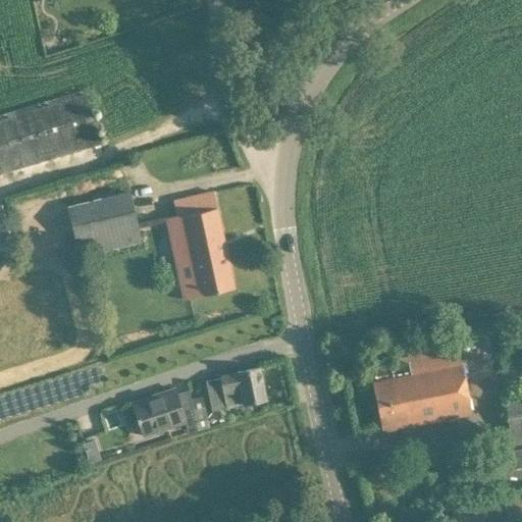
[(258,50),(269,48),(267,36),(256,39),(258,50)]
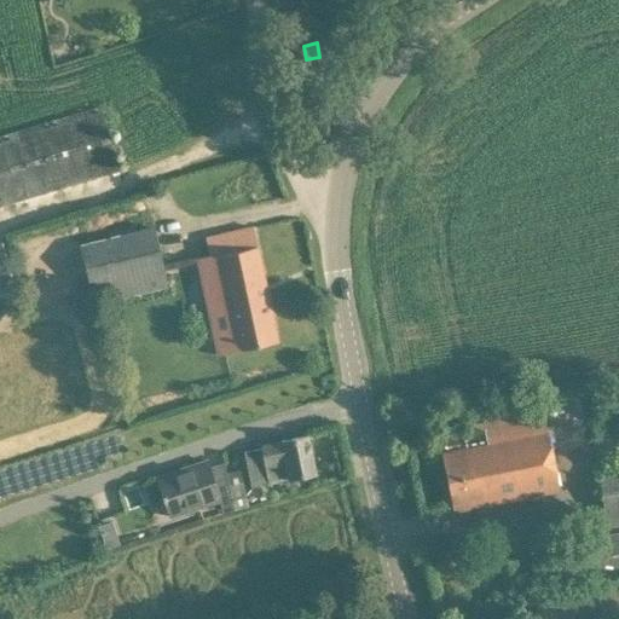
[(0,206),(117,172),(103,123),(98,106),(0,136),(0,206)]
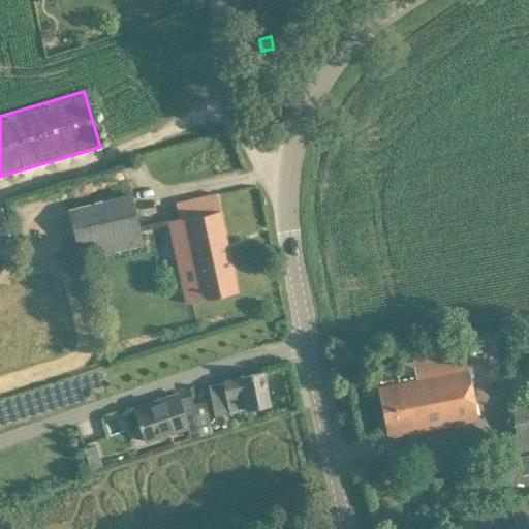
[(103,199),(66,210),(75,245),(80,262),(81,262),(144,246),(131,192),(103,199)]
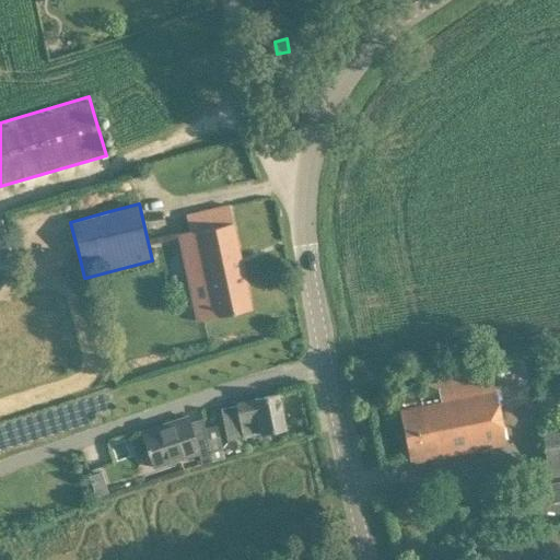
[(176,235),(191,300),(197,322),(251,308),(229,206),(184,216),(187,232),(176,235)]
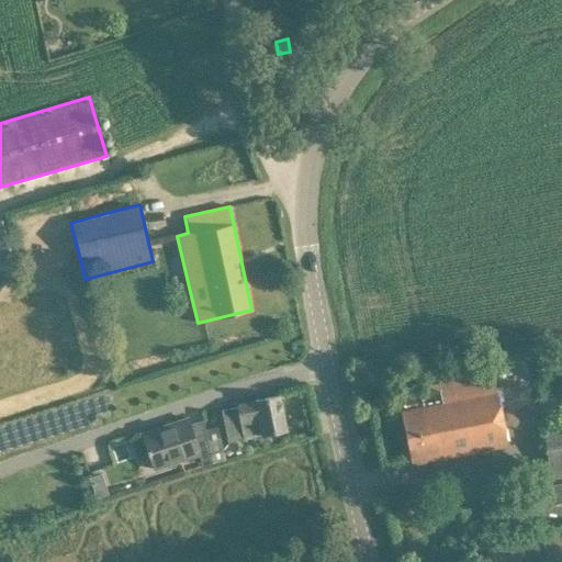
[(45,218),(52,237),(64,233),(58,214),(45,218)]
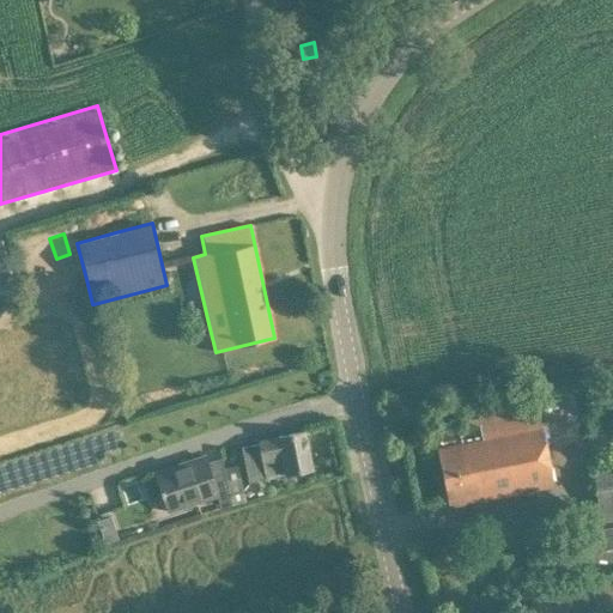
[(536,405),(432,426),(448,501),(462,497),(463,503),(553,484),(536,405)]
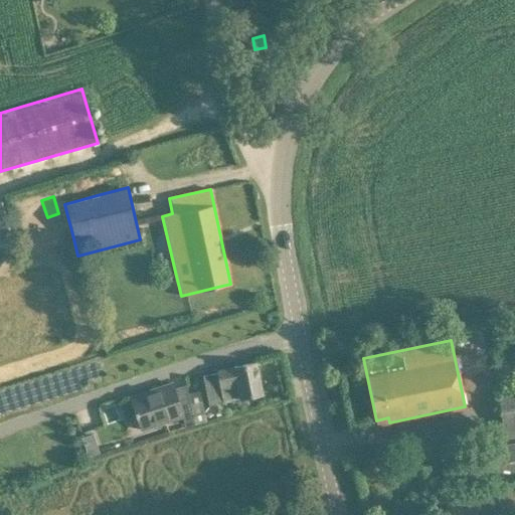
[(240,400),(263,395),(255,362),(216,371),(217,373),(203,376),(209,406),(224,403),(220,387),(236,384),(240,400)]
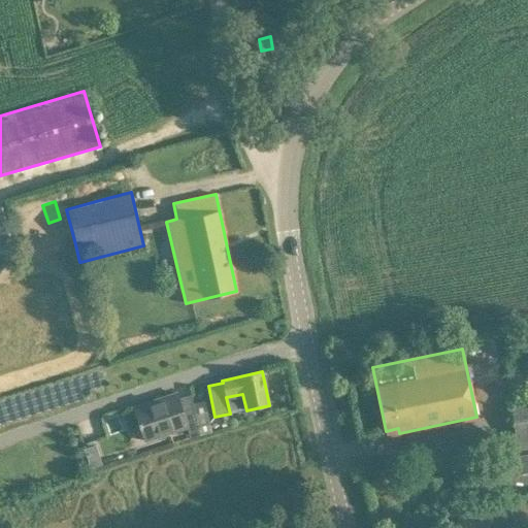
[(527,389),(508,392),(516,450),(527,448),(527,389)]
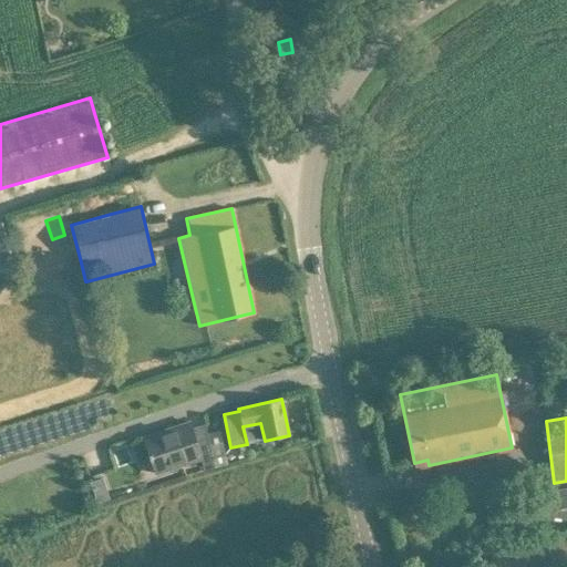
[(189,423),(145,437),(150,453),(148,454),(150,459),(152,457),(156,474),(200,460),(204,466),(213,463),(207,432),(206,424),(192,429),(189,423)]
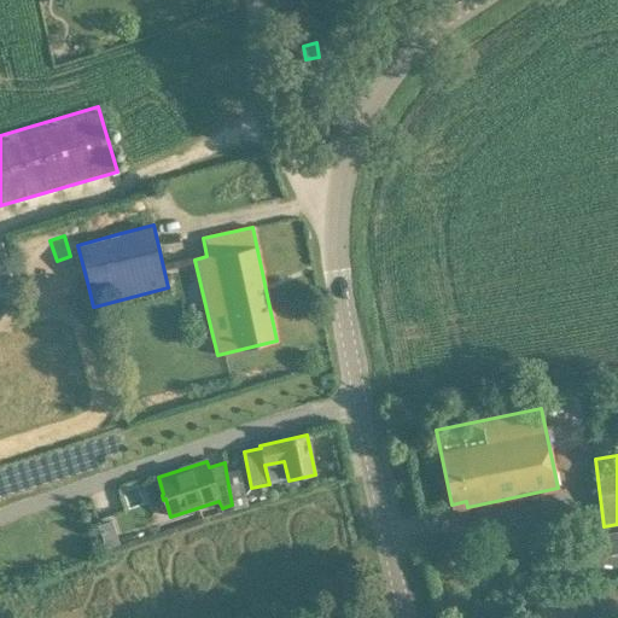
[(239,468),(226,471),(232,505),(234,509),(246,506),(239,468)]
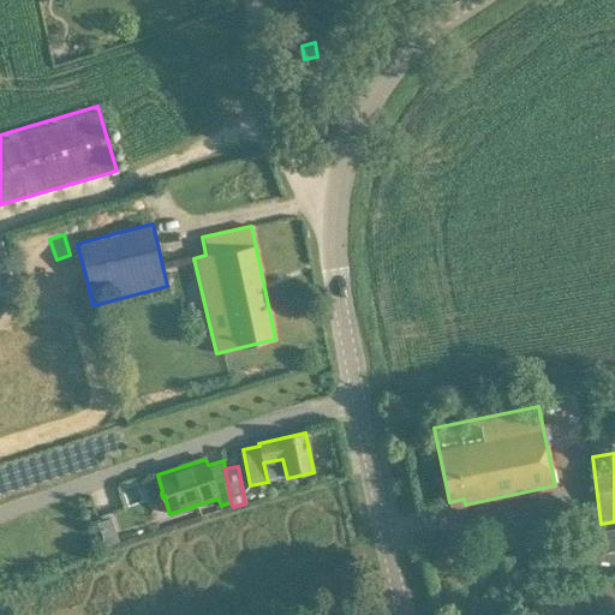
[(614,530),(525,543),(530,584),(614,572),(614,530)]
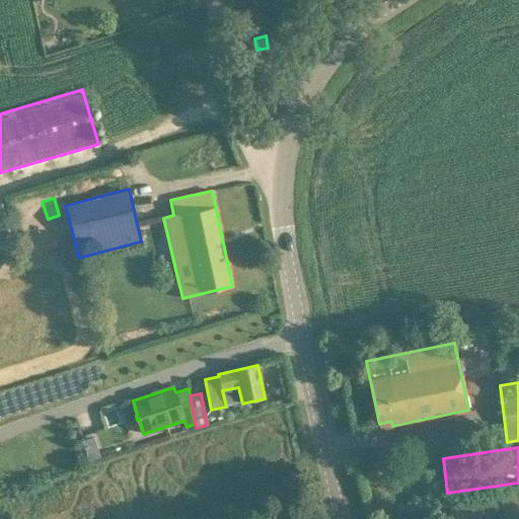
[(518,518),(518,490),(452,500),(452,504),(448,505),(449,518),(518,518)]
